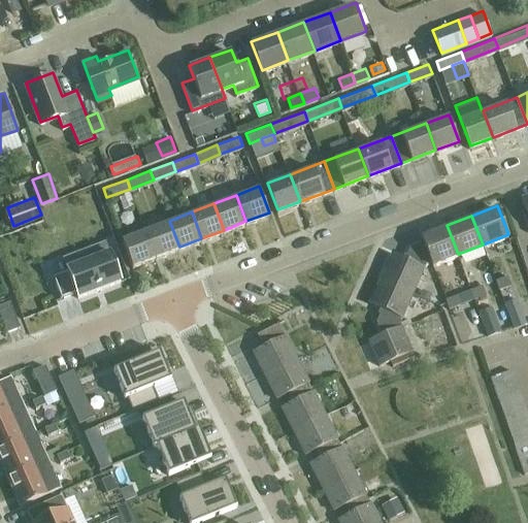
[(169,221),(145,229),(156,256),(179,247),(169,221)]
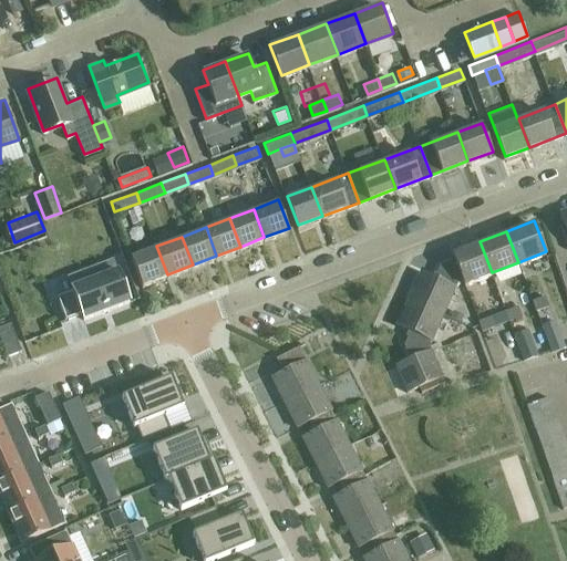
[(492,272),(480,241),(453,252),(455,257),(463,278),(465,283),(492,272)]
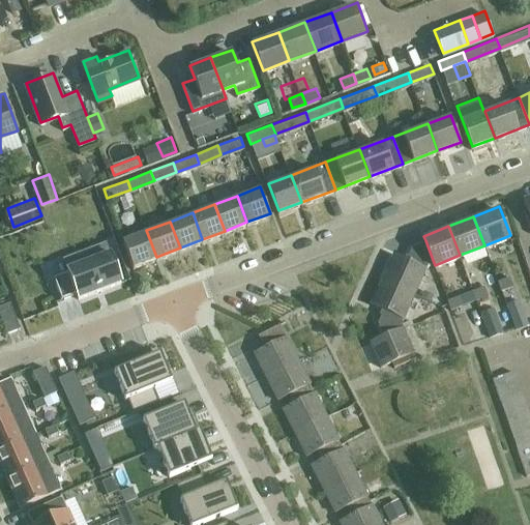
[(156,257),(146,230),(122,239),(133,266),(156,257)]
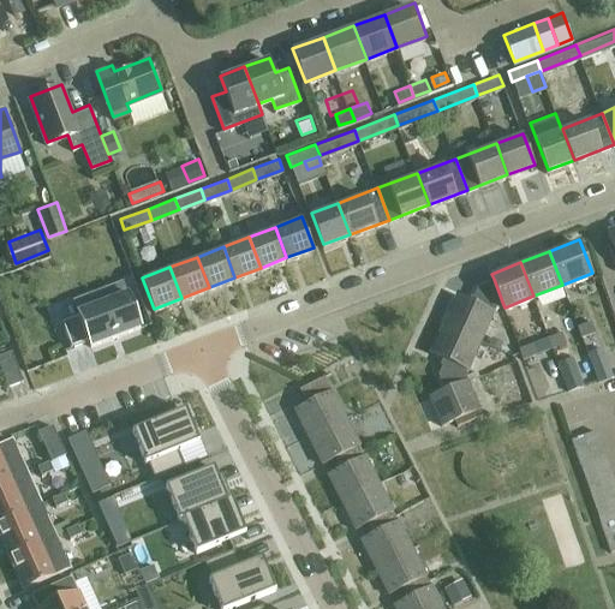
[(502,302),(494,279),(478,285),(473,293),(471,292),(469,298),(457,293),(443,321),(481,339),(496,304),(502,302)]
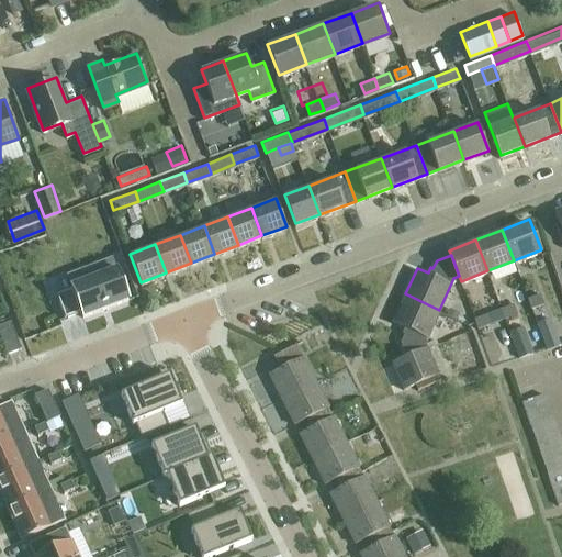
[(82,314),(127,297),(116,267),(71,285),(71,286),(56,292),(65,314),(80,309),(82,314)]
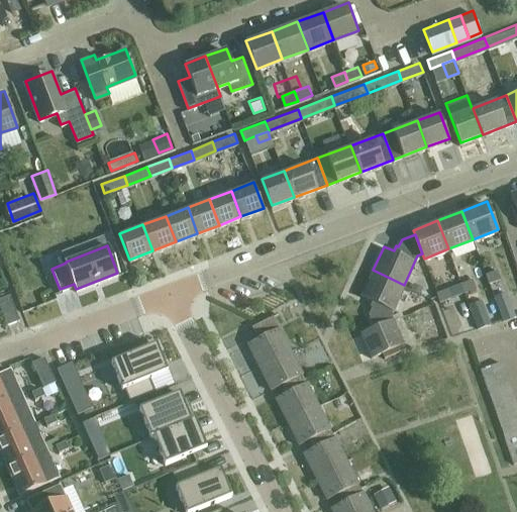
[(496,269),(486,273),(490,282),(500,278),(496,269)]
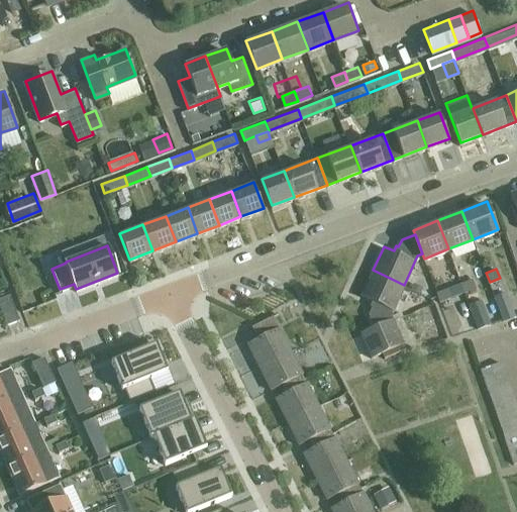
[(404,285),(373,270),(362,295),(373,299),(370,304),(372,305),(368,312),(374,325),(394,317),(392,312),(404,285)]
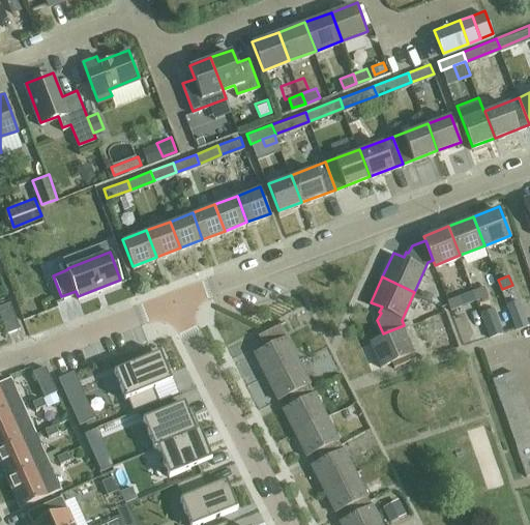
[(432,283),(438,298),(445,295),(440,280),(432,283)]
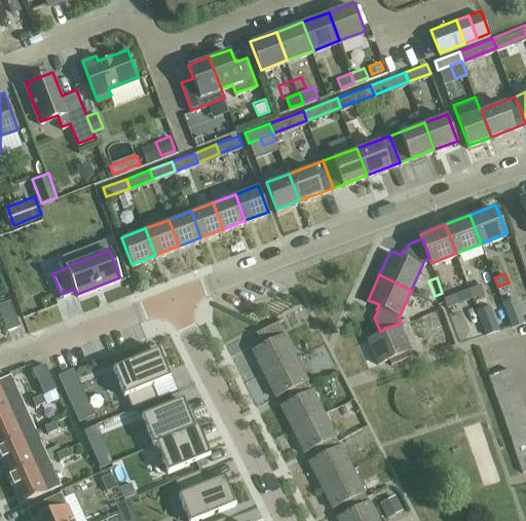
[(473,297),(484,293),(480,283),(470,287),(473,297)]
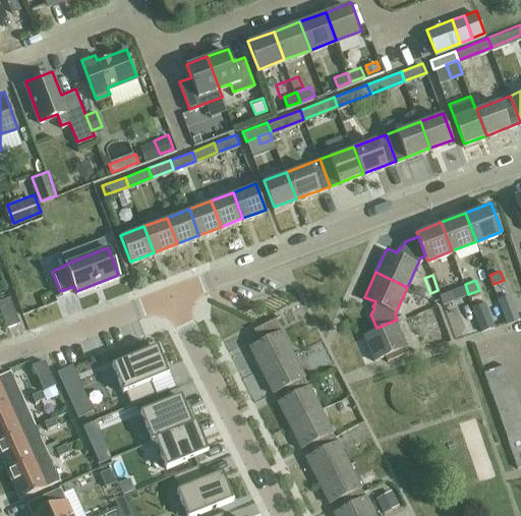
[(416,283),(413,289),(423,293),(426,287),(416,283)]
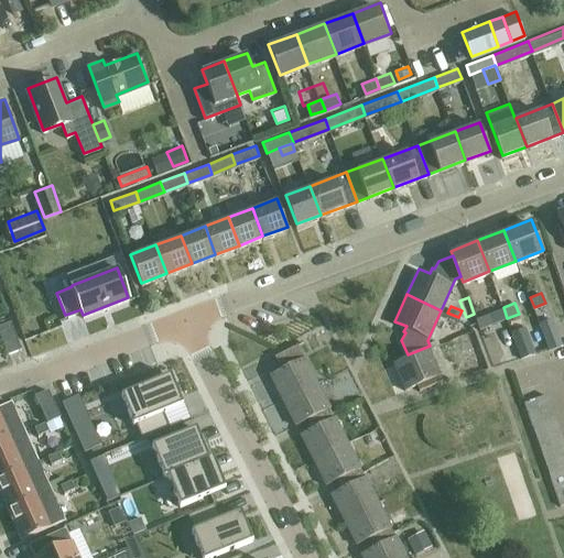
[(507,318),(503,307),(494,312),(498,321),(507,318)]
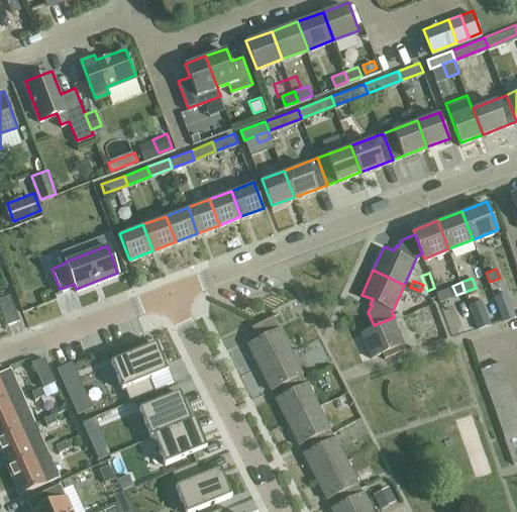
[(441,301),(450,297),(447,288),(437,292),(441,301)]
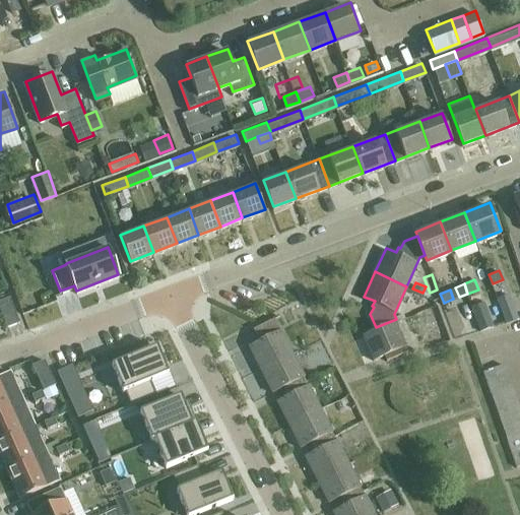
[(506,319),(518,314),(509,292),(497,296),(506,319)]
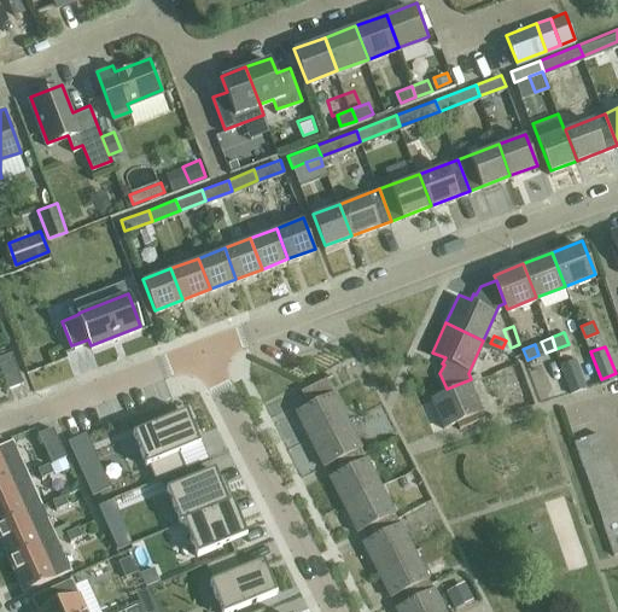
[(0,354),(0,365),(9,386),(23,380),(11,350),(0,354)]
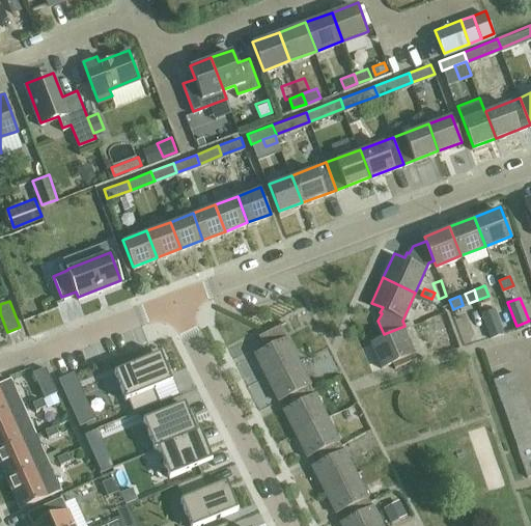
[(482,310),(492,334),(505,330),(495,305),(482,310)]
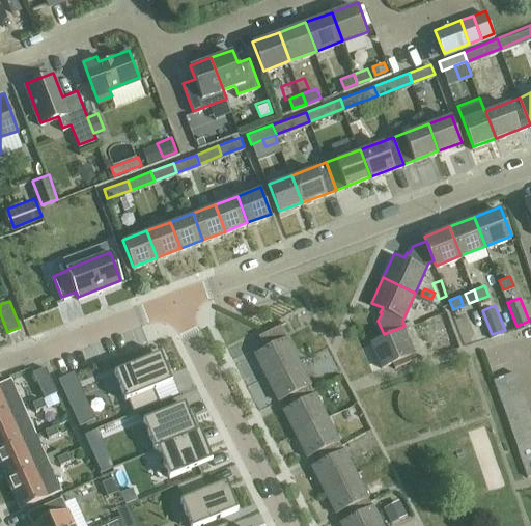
[(417,328),(420,335),(437,329),(434,321),(417,328)]
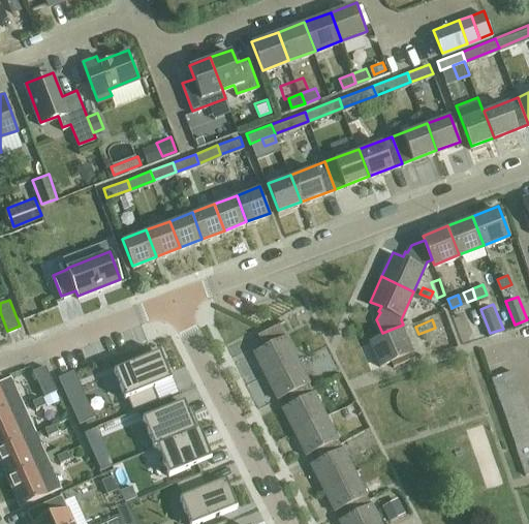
[(267,373),(298,357),(280,321),(260,331),(267,342),(254,348),(267,373)]
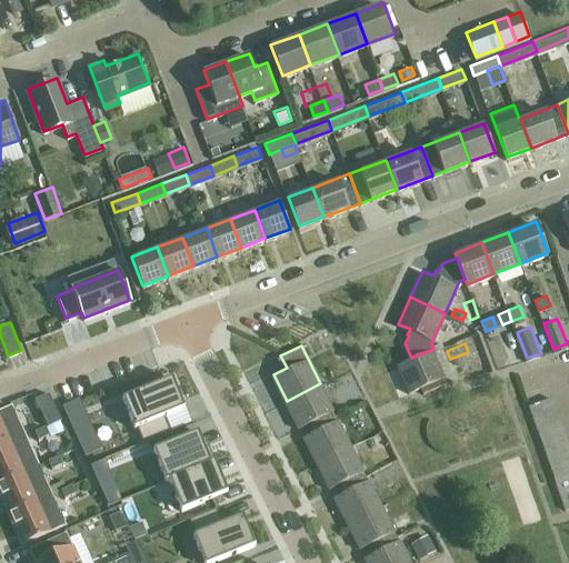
[(433,349),(411,358),(398,363),(409,391),(421,385),(423,391),(447,381),(433,349)]
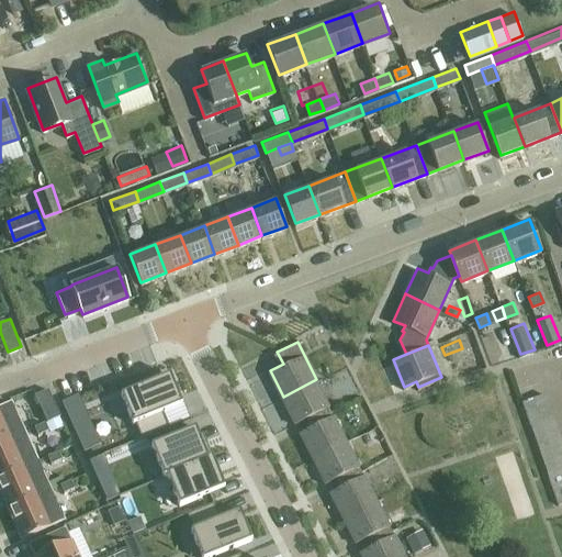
[(469,354),(473,366),(483,363),(479,351),(469,354)]
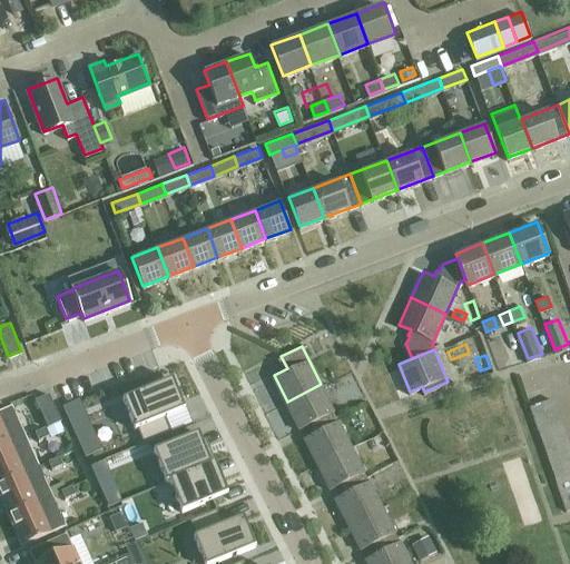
[(144,388),(123,396),(128,411),(135,427),(137,426),(140,435),(143,441),(144,441),(150,437),(170,429),(167,422),(165,415),(176,409),(184,406),(178,392),(175,384),(172,376),(144,388)]
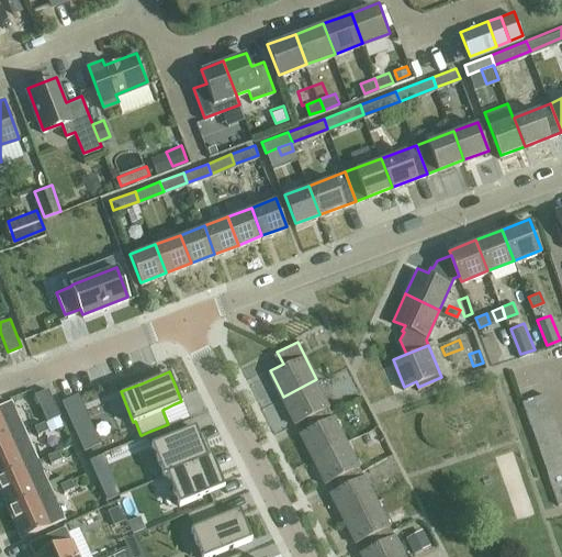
[(332,408),(316,379),(283,397),(295,420),(308,414),(311,419),(332,408)]
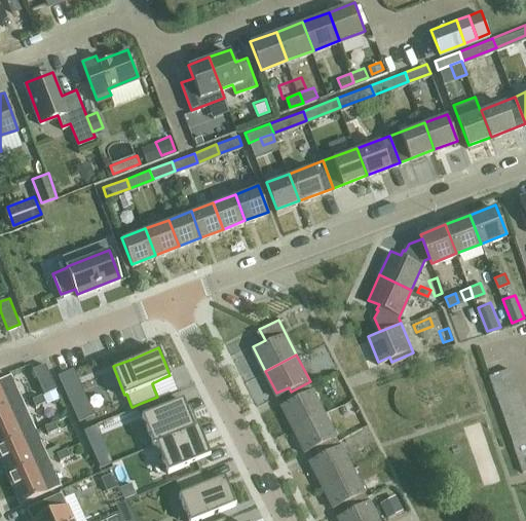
[(44,392),(57,386),(45,362),(33,367),(44,392)]
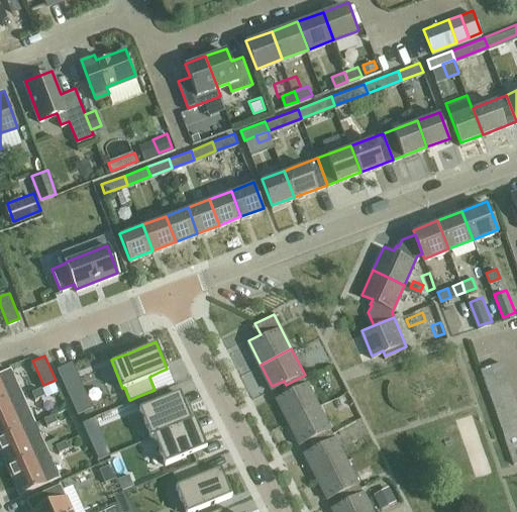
[(484,378),(505,371),(501,359),(480,367),(484,378)]
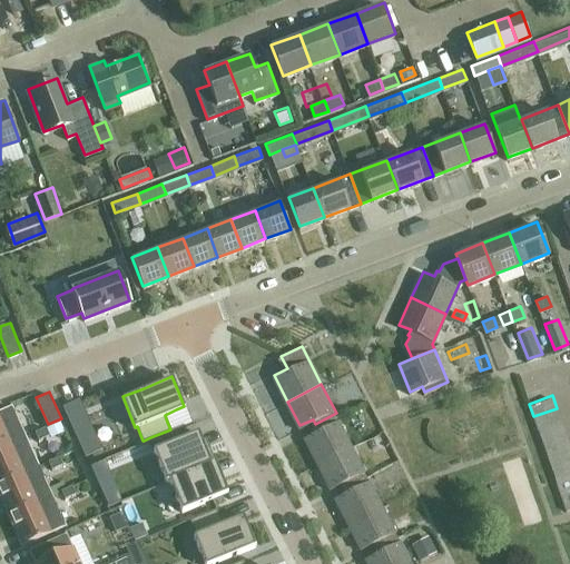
[(88,419),(79,397),(62,405),(72,426),(88,419)]
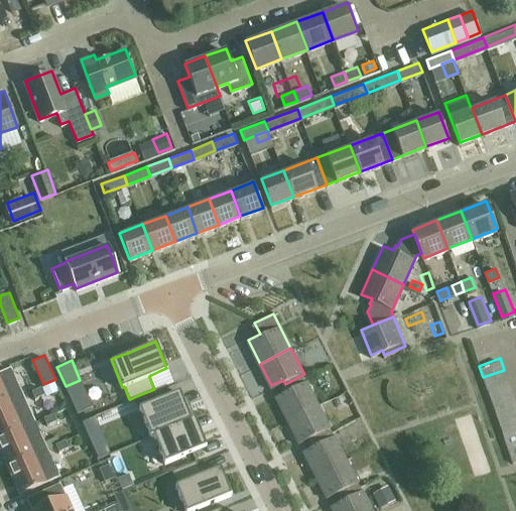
[(0,403),(22,393),(10,366),(0,370),(0,403)]
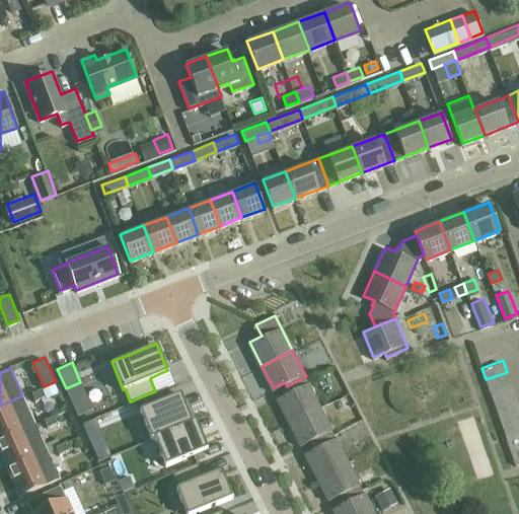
[(507,372),(486,379),(490,390),(511,383),(507,372)]
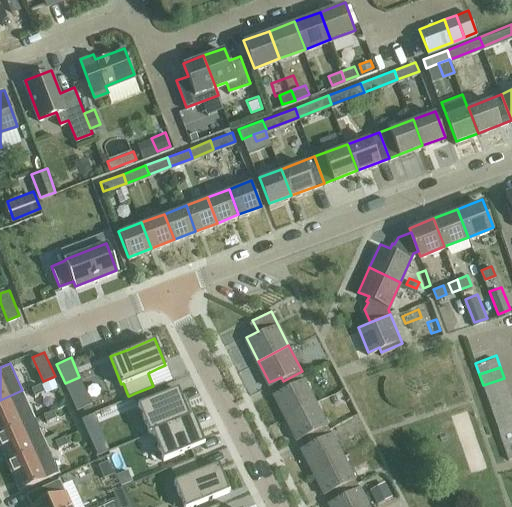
[(302,371),(283,381),(285,386),(274,392),(285,414),(315,398),(302,371)]
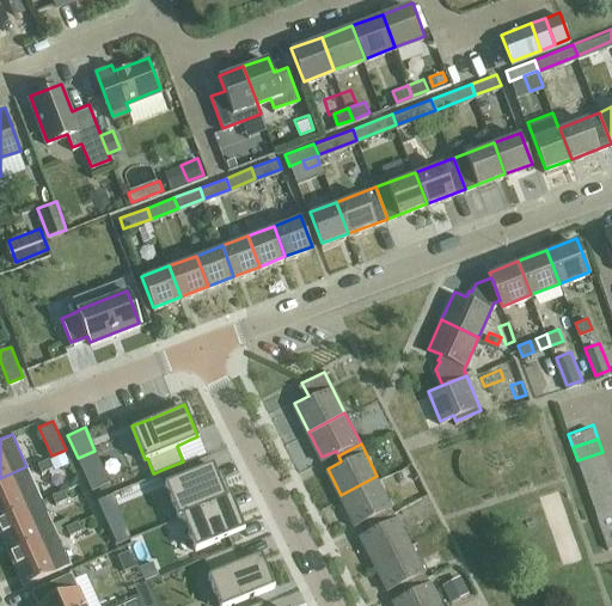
[(66,450),(51,455),(55,466),(69,459),(66,450)]
